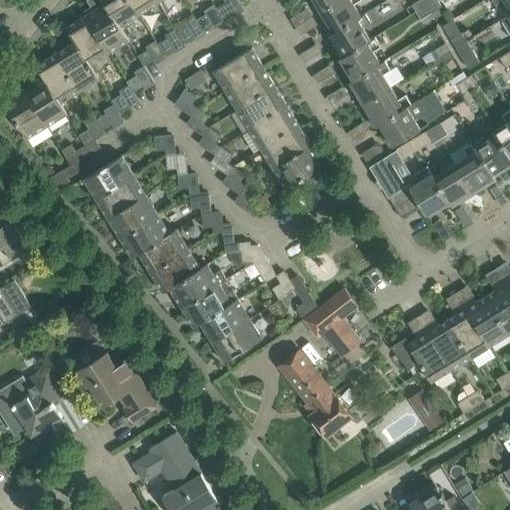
[(92,12),(85,16),(108,54),(128,42),(119,27),(104,4),(103,5),(100,0),(88,0),(86,2),(92,12)]
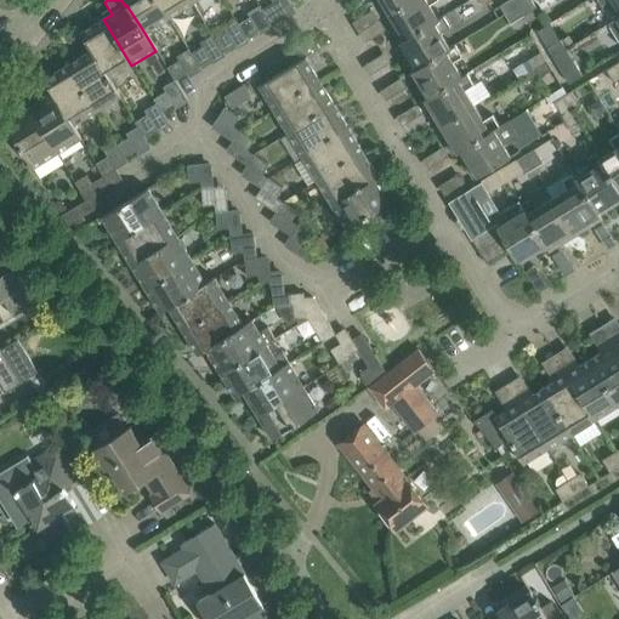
[(168,20),(155,0),(121,0),(125,6),(126,5),(145,33),(168,20)]
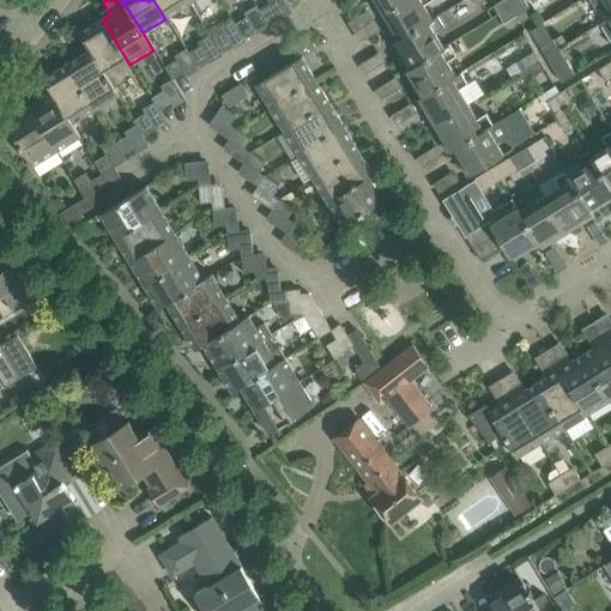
[(153,0),(165,19),(189,5),(186,0),(153,0)]
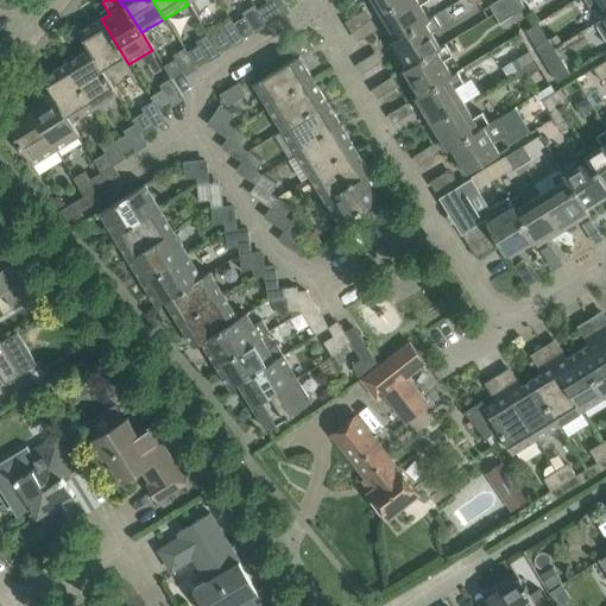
[(379,16),(404,0),(364,0),(370,8),(374,6),(379,16)]
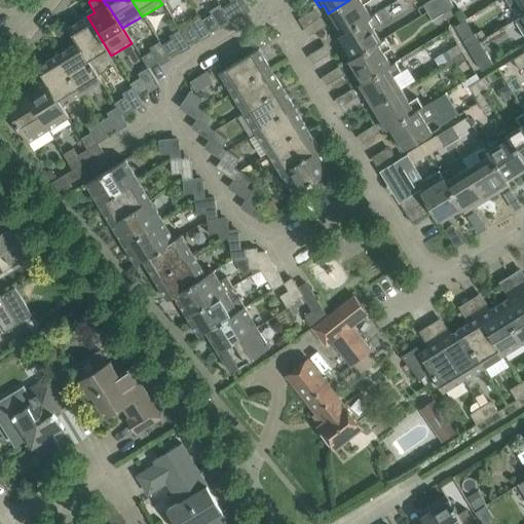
[(338,37),(370,17),(363,5),(371,0),(370,0),(349,0),(328,13),(333,22),(330,24),(338,37)]
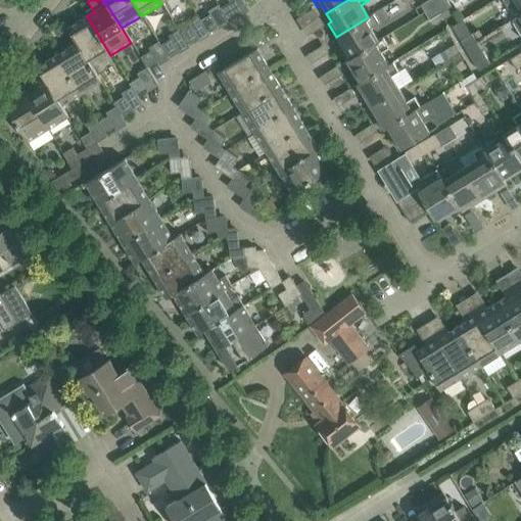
[(423,14),(435,7),(430,0),(429,0),(419,7),(423,14)]
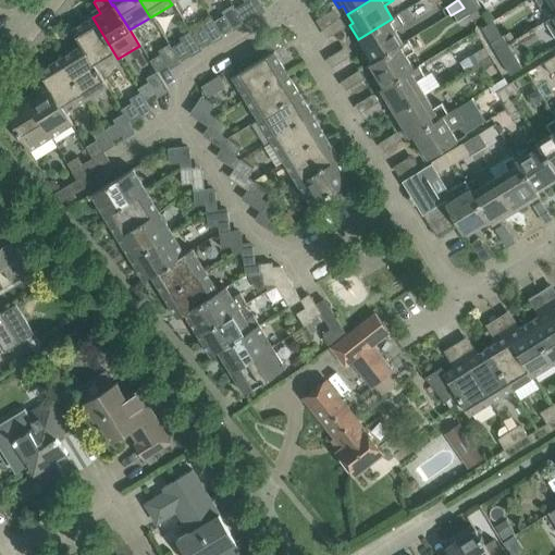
[(547,21),(554,16),(554,0),(532,0),(540,11),(541,10),(547,21)]
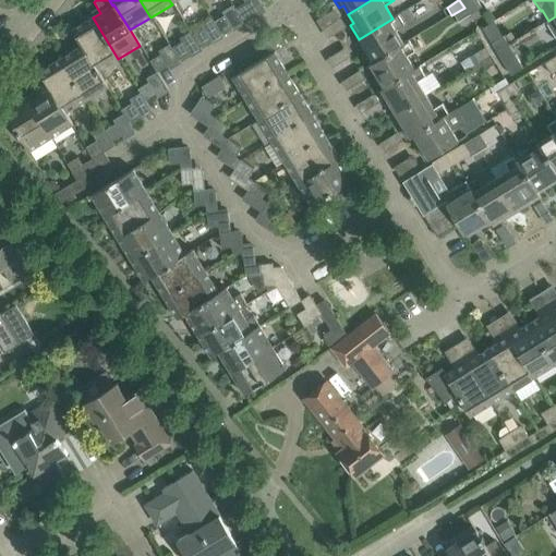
[(472,21),(483,14),(474,1),(464,8),(472,21)]
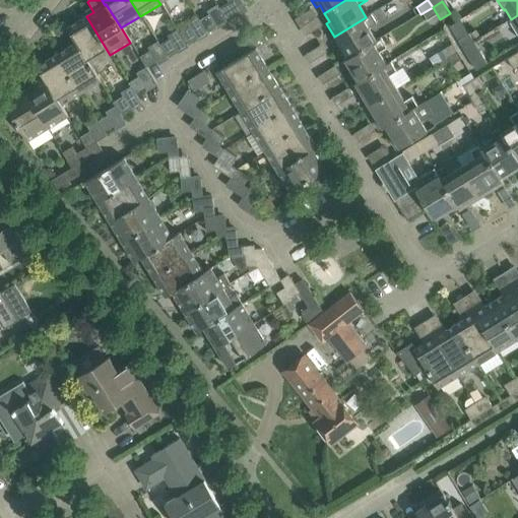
[(228,4),(217,10),(224,20),(235,14),(228,4)]
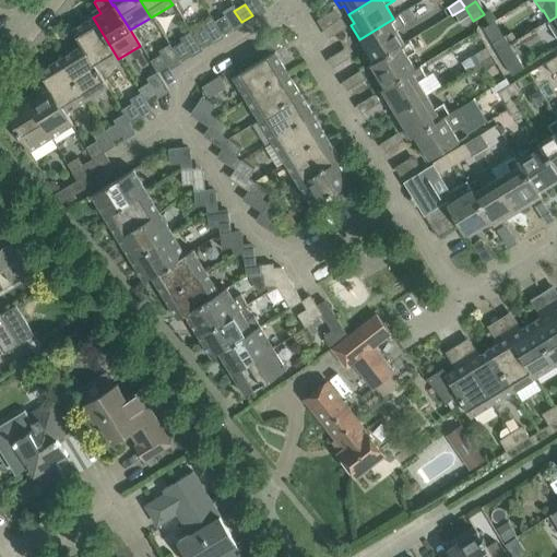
[(461,28),(473,21),(465,8),(452,15),(461,28)]
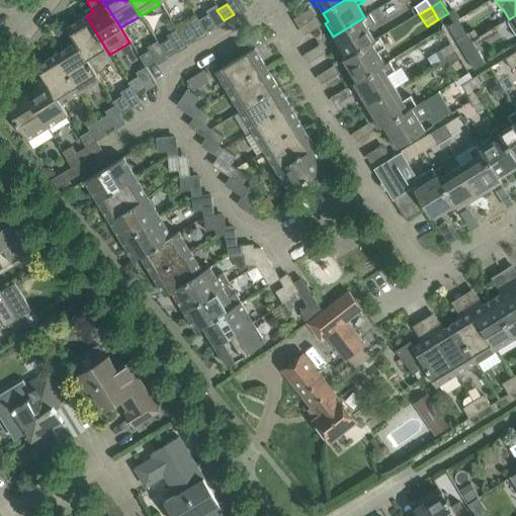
[(342,61),(374,40),(366,28),(374,24),(368,15),(364,17),(333,36),(338,45),(334,47),(342,61)]
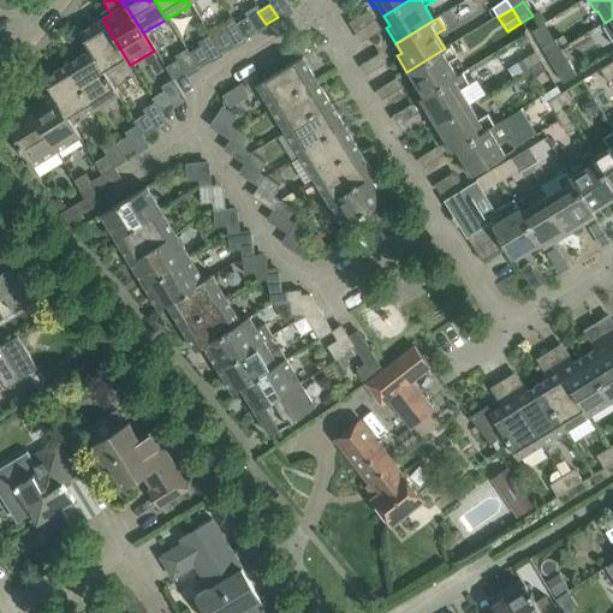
[(612,46),(612,18),(605,23),(601,27),(609,40),(612,46)]
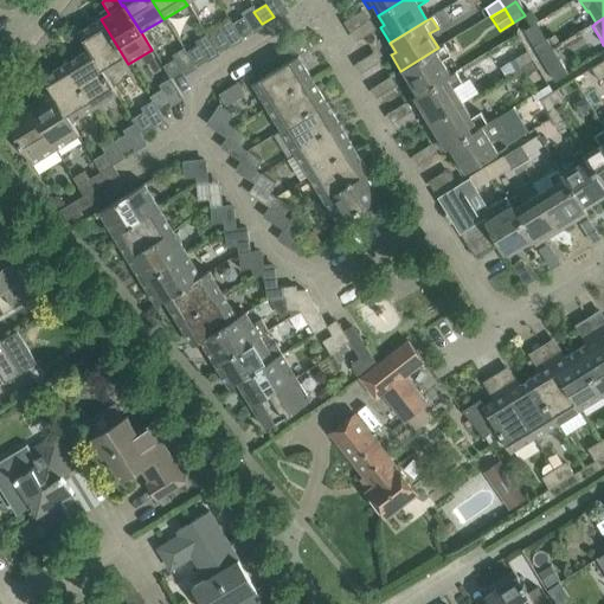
[(105,78),(107,78),(128,64),(101,19),(76,33),(87,51),(88,50),(105,78)]
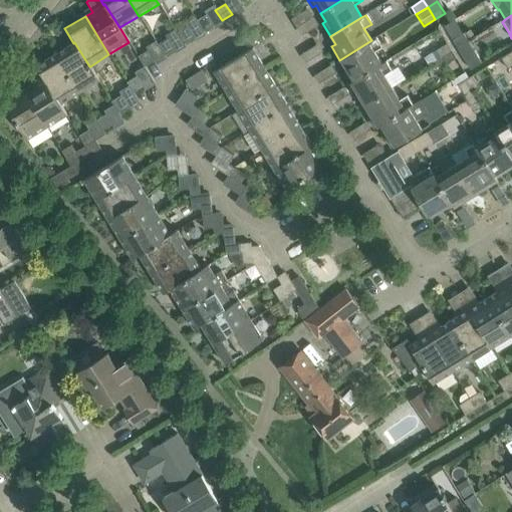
[(206,16),(196,22),(202,32),(212,26),(206,16)]
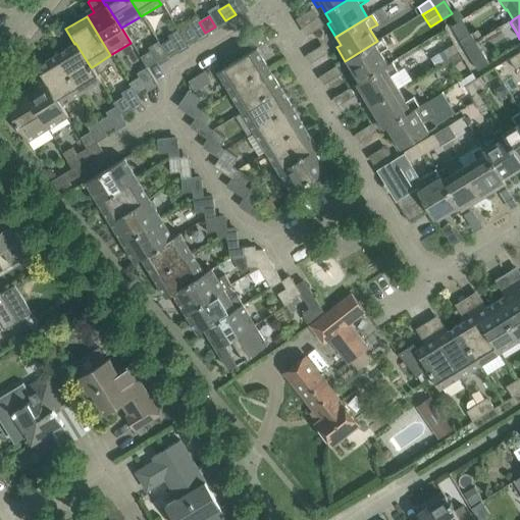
[(189,29),(178,35),(186,45),(196,39),(189,29)]
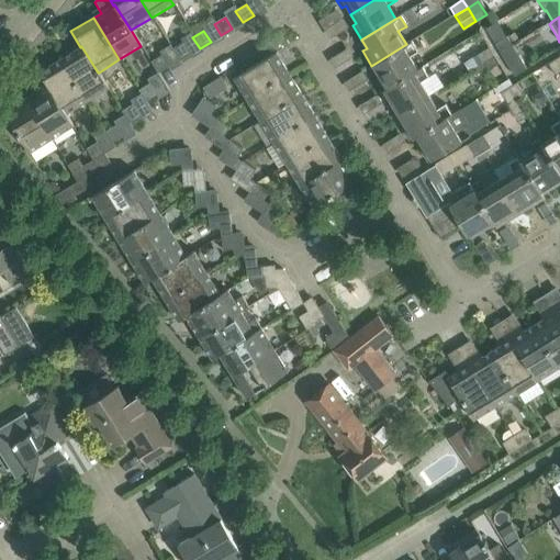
[(499,54),(511,46),(505,38),(506,37),(503,32),(491,40),(499,54)]
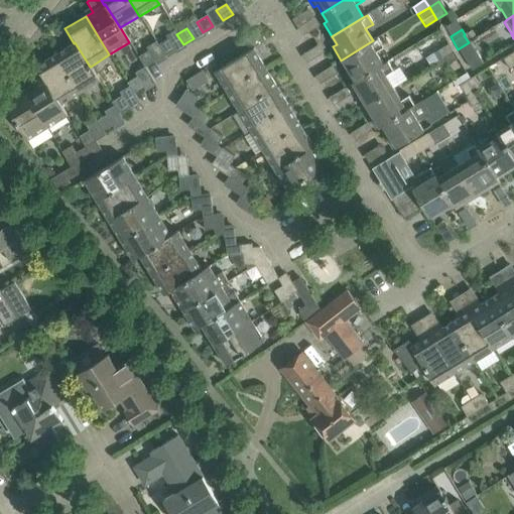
[(167,39),(163,42),(160,36),(154,39),(157,45),(157,46),(163,56),(173,50),(167,39)]
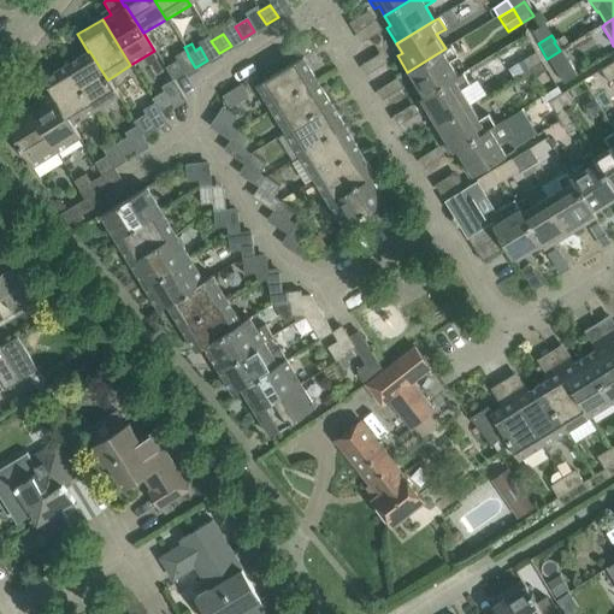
[(419,100),(456,77),(448,63),(458,57),(450,46),(446,48),(407,72),(414,82),(409,84),(419,100)]
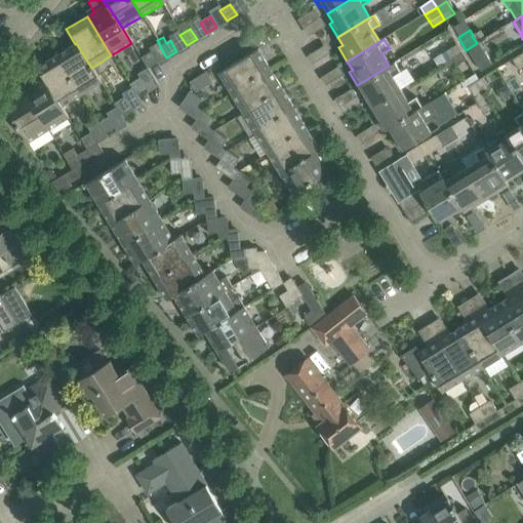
[(92,68),(91,68),(76,43),(75,44),(55,56),(80,95),(102,82),(92,68)]
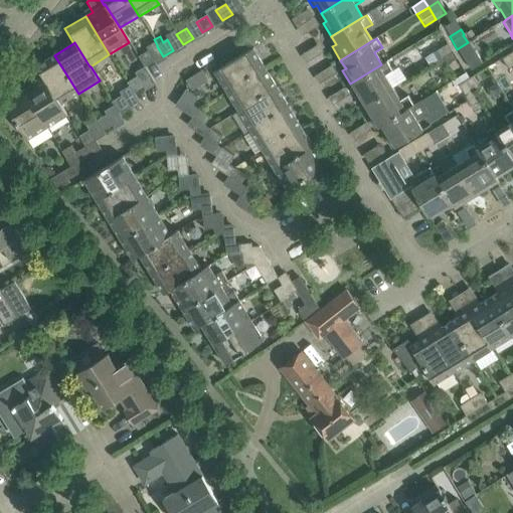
[(471,70),(481,64),(468,42),(457,49),(471,70)]
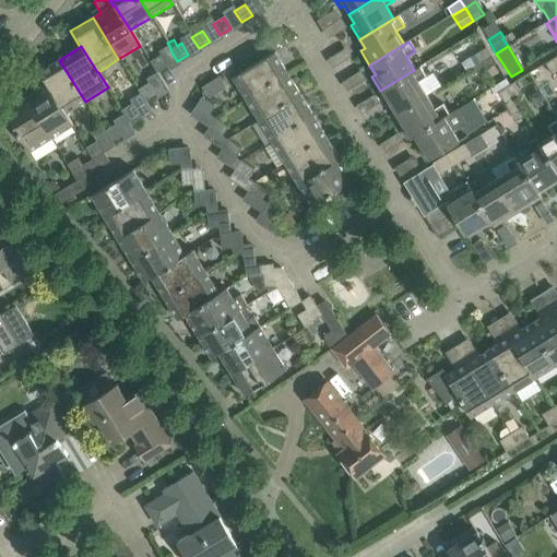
[(473,68),(490,57),(485,48),(467,59),(473,68)]
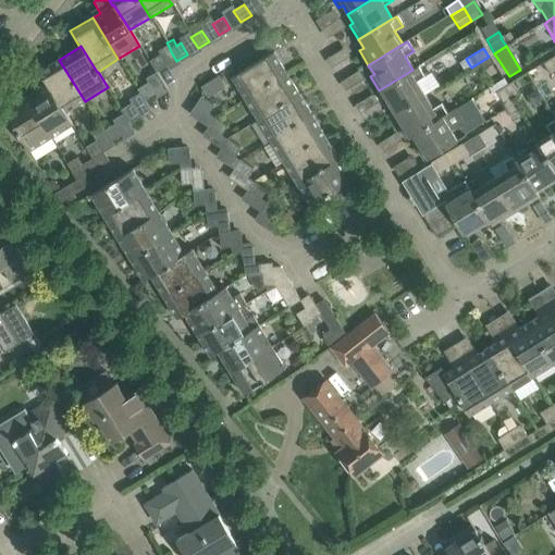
[(244,100),(286,75),(272,53),(231,78),(244,100)]
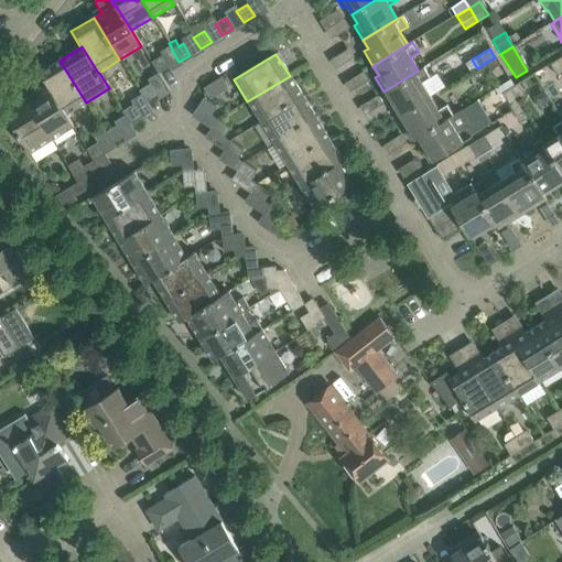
[(169,68),(161,56),(150,64),(158,75),(169,68)]
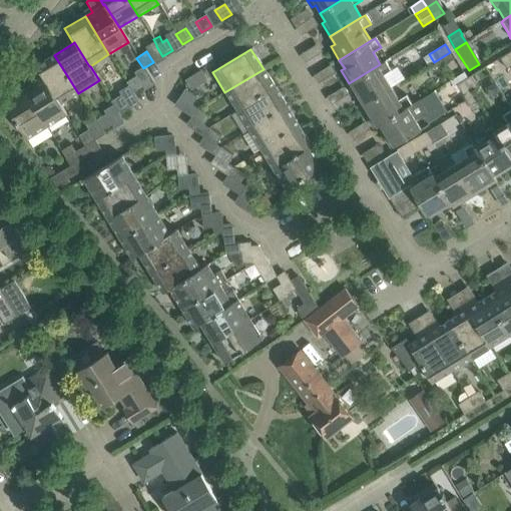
[(438,68),(454,58),(450,52),(434,62),(438,68)]
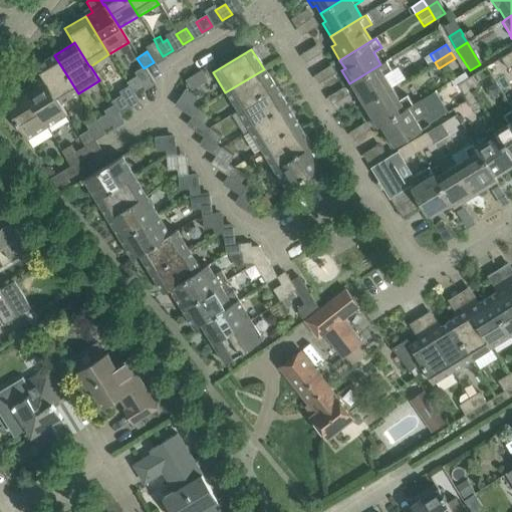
[(430,54),(423,59),(428,66),(435,62),(430,54)]
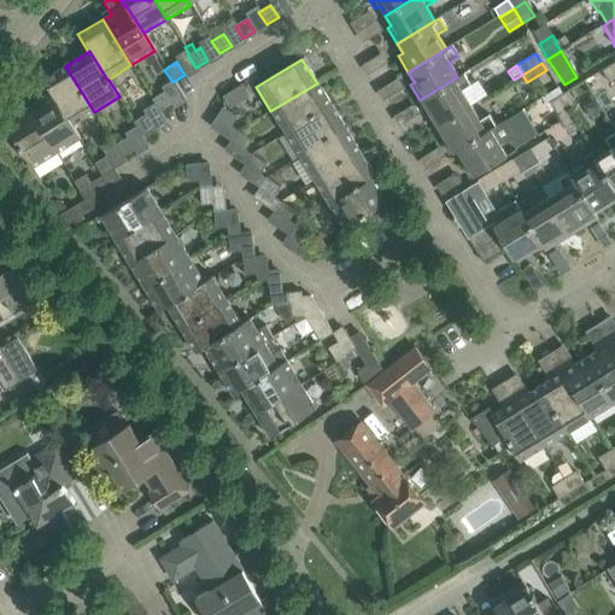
[(71,127),(94,112),(65,66),(42,81),(50,94),(71,127)]
